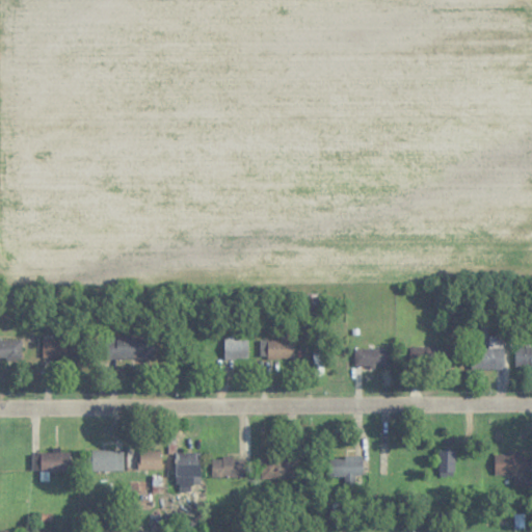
[(139,337),(100,337),(100,358),(139,358),(139,337)]
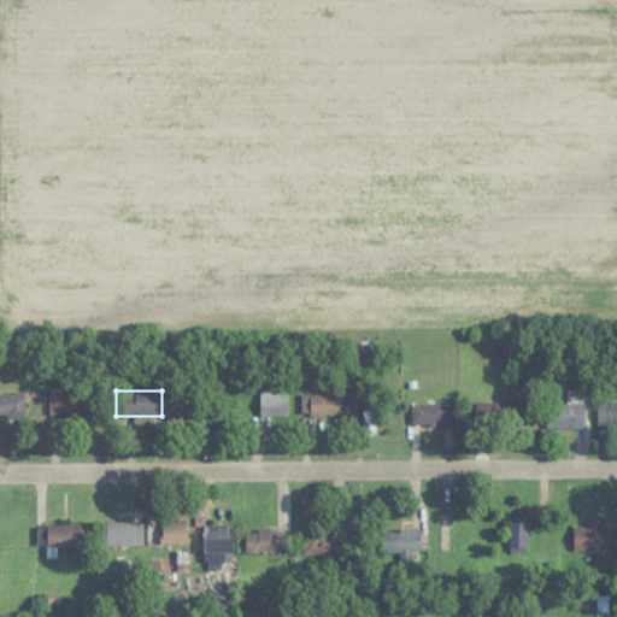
[(585,429),(585,391),(556,391),(556,400),(547,400),(547,429),(585,429)]
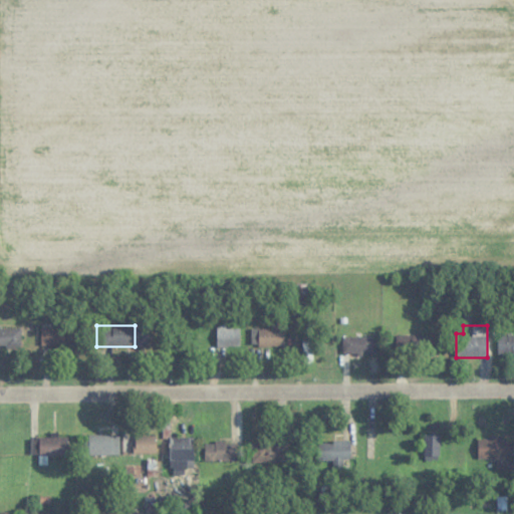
[(78,326),(41,327),(42,349),(79,348),(78,326)]
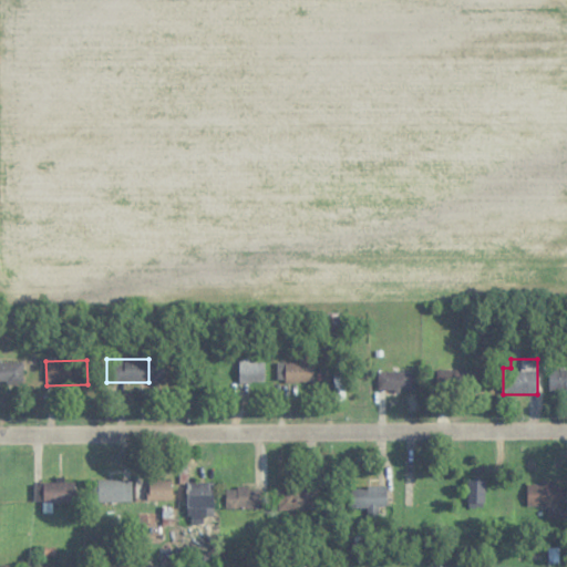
[(239,360),(239,382),(265,382),(265,360),(239,360)]
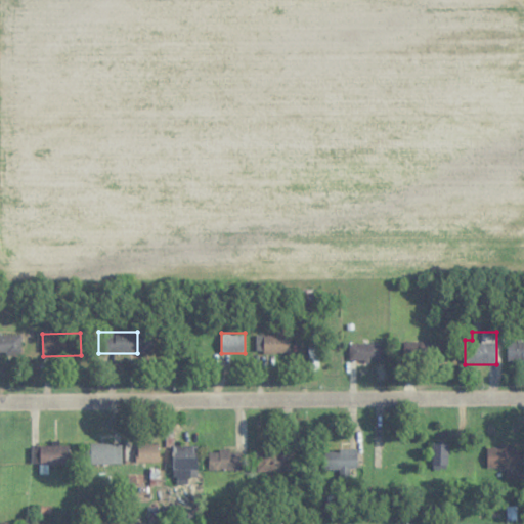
[(0,334),(0,356),(22,357),(22,334),(0,334)]
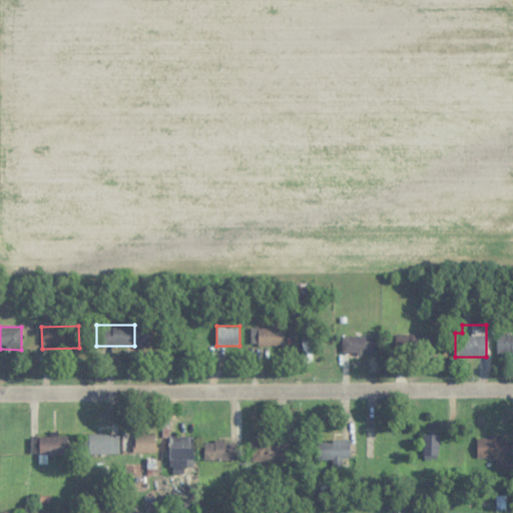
[(283,346),(283,327),(249,327),(249,346),(283,346)]
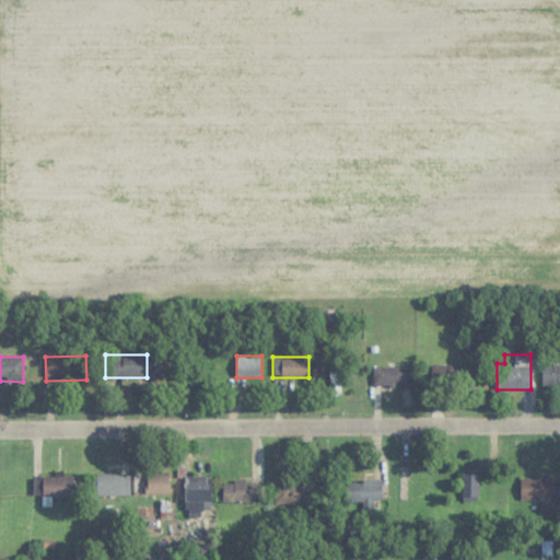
[(427,389),(475,389),(475,364),(427,364),(427,389)]
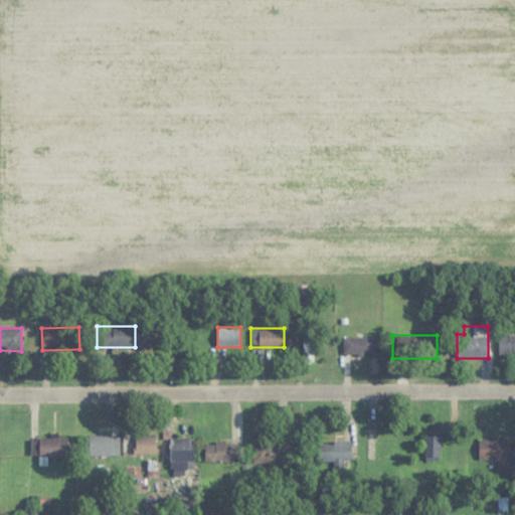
[(377,337),(344,337),(344,355),(377,355),(377,337)]
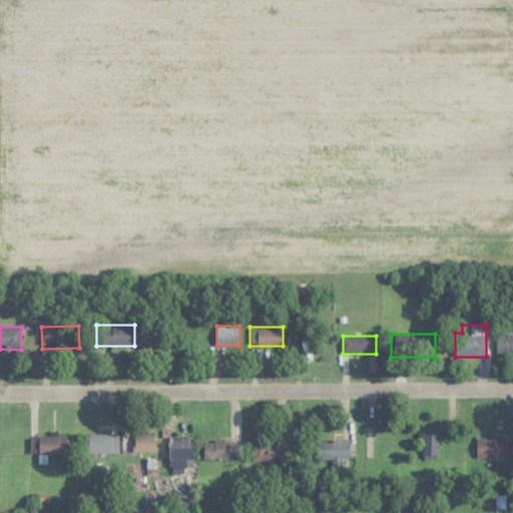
[(155,452),(155,433),(135,433),(135,452),(155,452)]
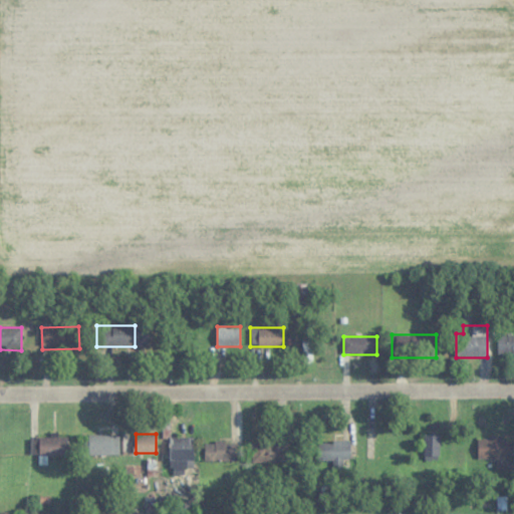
[(442,462),(442,434),(424,434),(424,462),(442,462)]
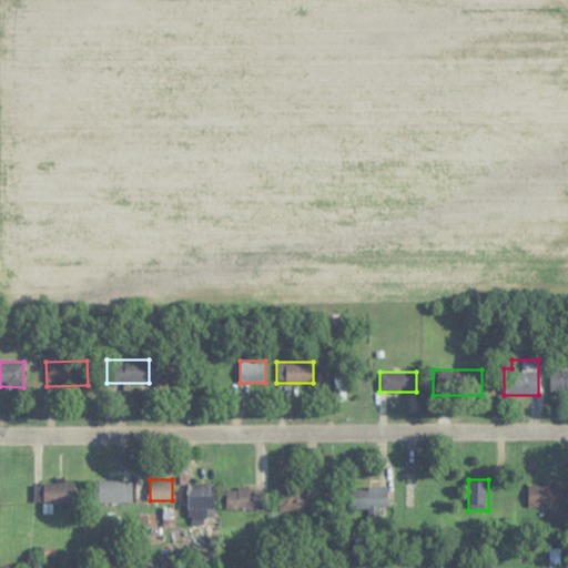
[(132,480),(93,480),(93,501),(132,501),(132,480)]
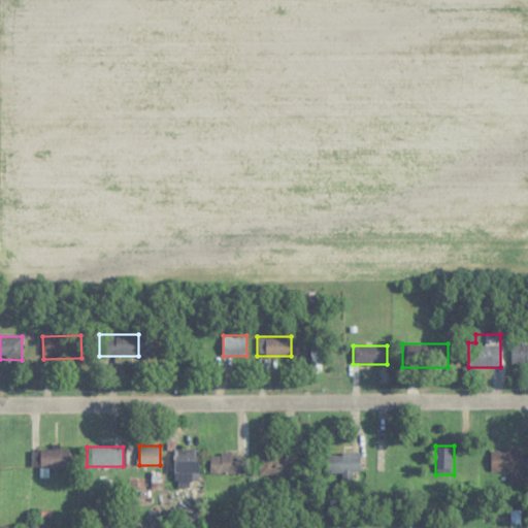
[(199,448),(174,448),(174,480),(199,480),(199,448)]
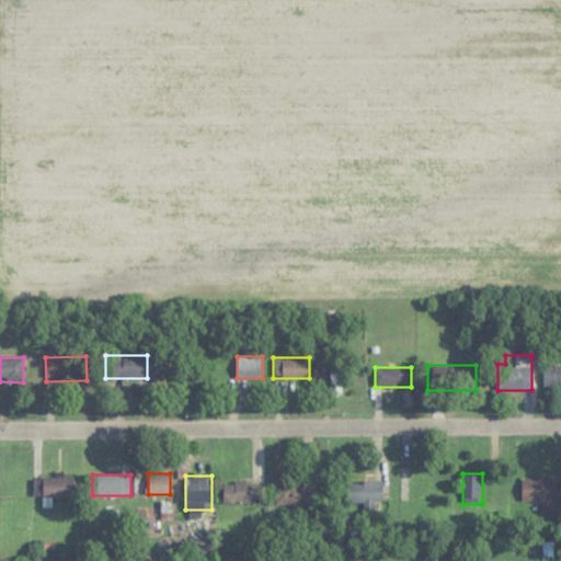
[(38,477),(38,496),(73,496),(73,477),(38,477)]
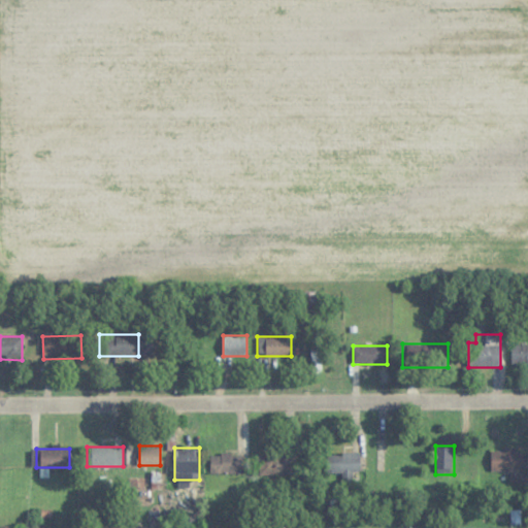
[(512,471),(512,479),(525,479),(525,453),(515,453),(515,449),(491,449),(491,471),(512,471)]
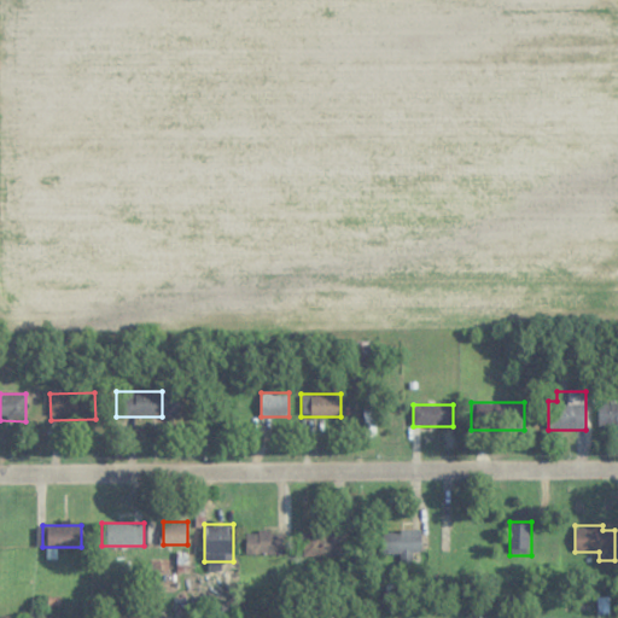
[(246,530),(246,554),(286,554),(286,530),(246,530)]
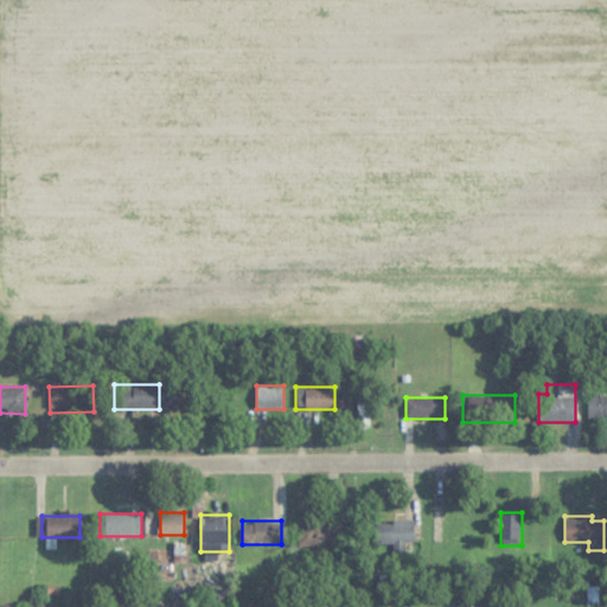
[(376,521),(376,544),(417,544),(417,521),(376,521)]
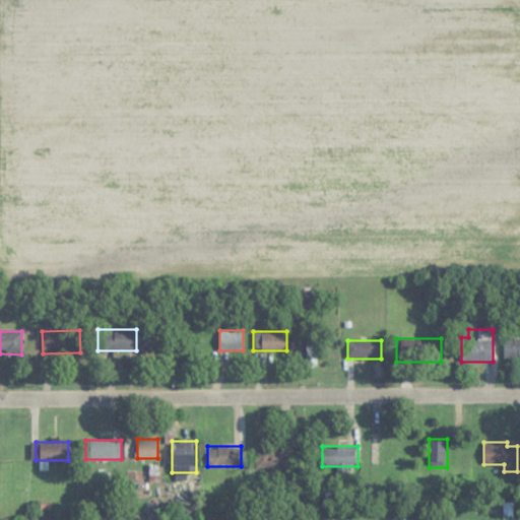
[(255,448),(255,466),(291,466),(291,448),(255,448)]
